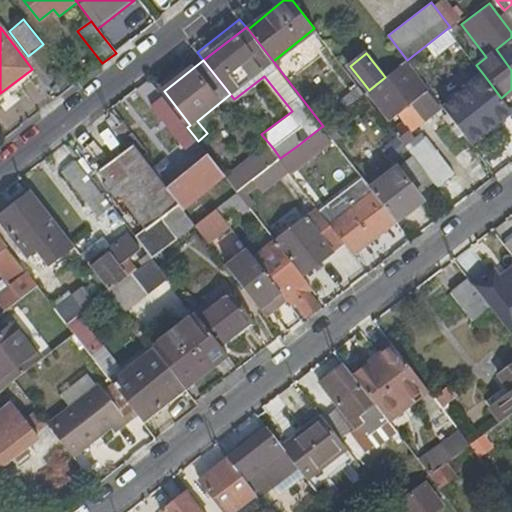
[(369,90),(367,92),(389,120),(410,103),(423,121),(441,107),(427,89),(429,88),(407,60),(385,77),(369,90)]
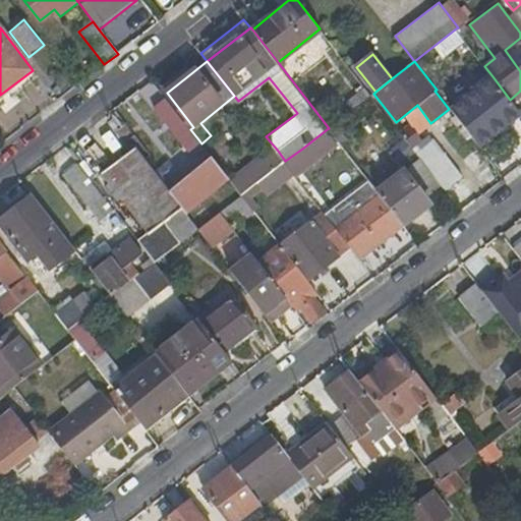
[(0,106),(38,76),(33,70),(0,95),(0,106)]
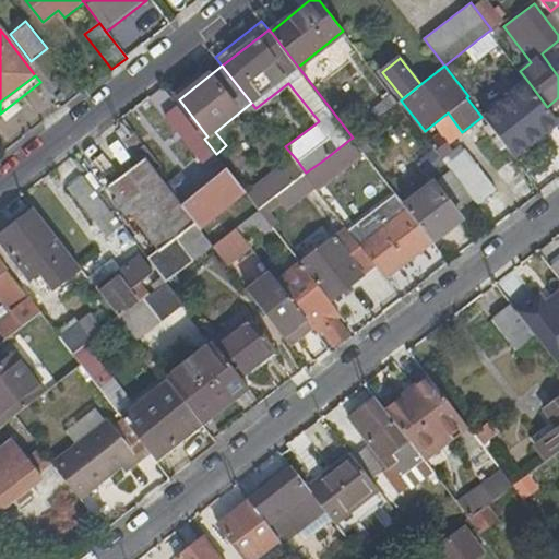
[(528,82),(484,117),(514,156),(558,121),(547,107),(528,82)]
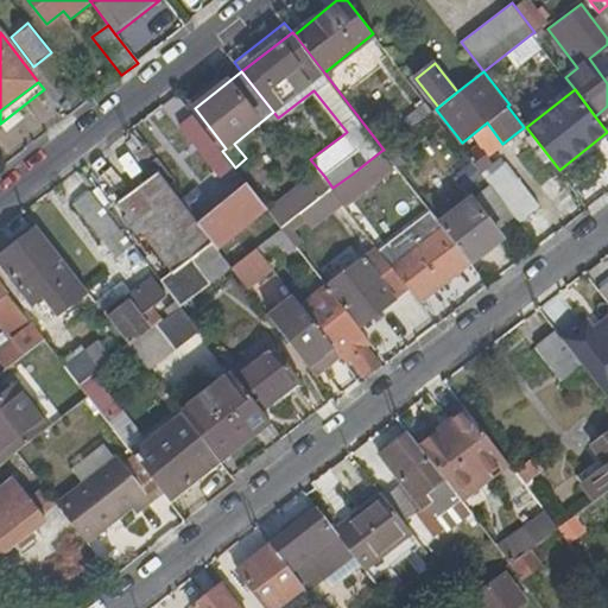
[(403,114),(412,127),(434,111),(424,99),(403,114)]
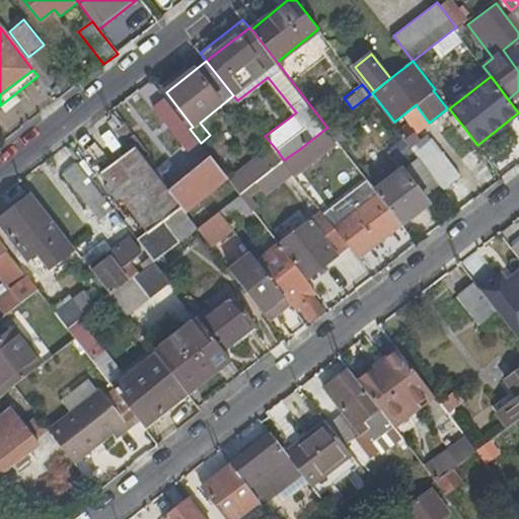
[(186,148),(198,139),(190,129),(166,98),(154,108),(186,148)]
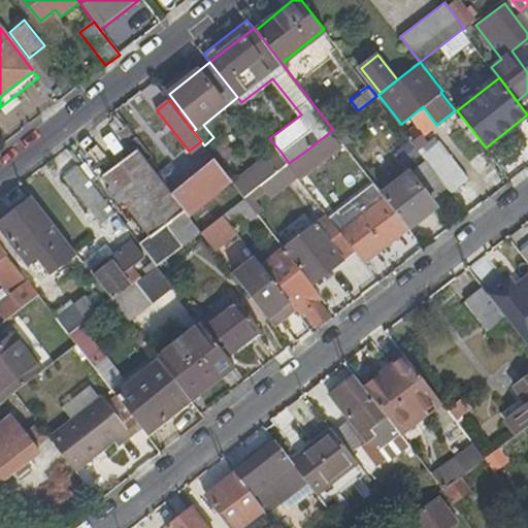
[(422,129),(409,138),(419,150),(431,140),(422,129)]
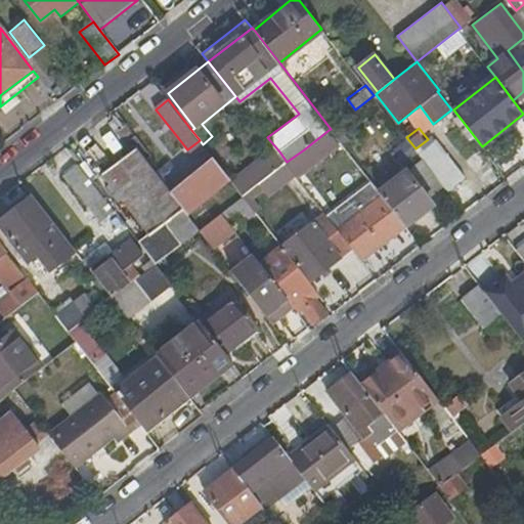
[(342,146),(329,130),(304,149),(316,166),(342,146)]
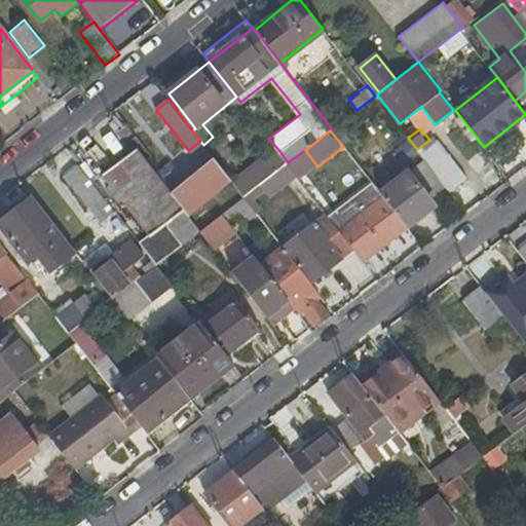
[(438,140),(420,153),(424,158),(426,160),(446,186),(450,191),(466,178),(438,140)]
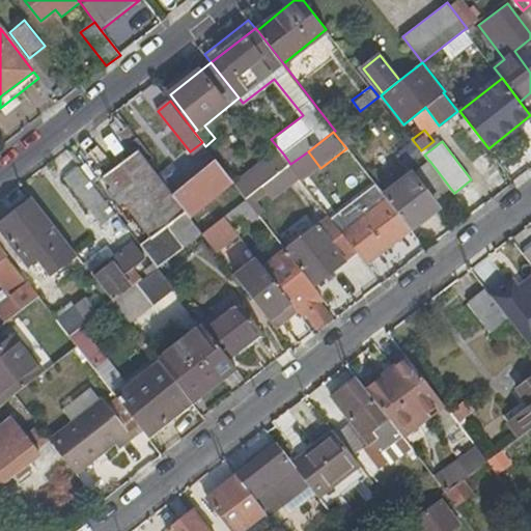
[(151,238),(142,245),(150,255),(159,267),(202,232),(190,216),(169,189),(148,163),(137,148),(104,174),(151,238)]
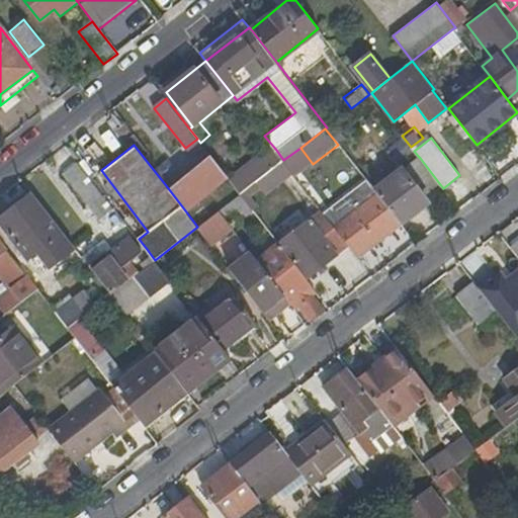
[(334,225),(341,220),(304,171),(313,164),(300,148),(283,160),(291,170),(316,201),(322,209),(334,225)]
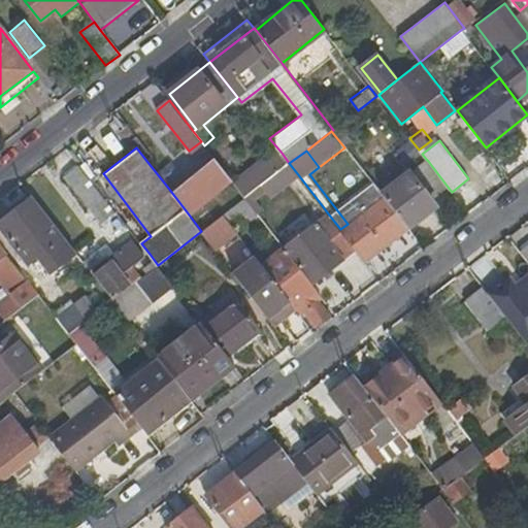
[(282,153),(237,188),(245,198),(267,180),(289,163),(282,153)]
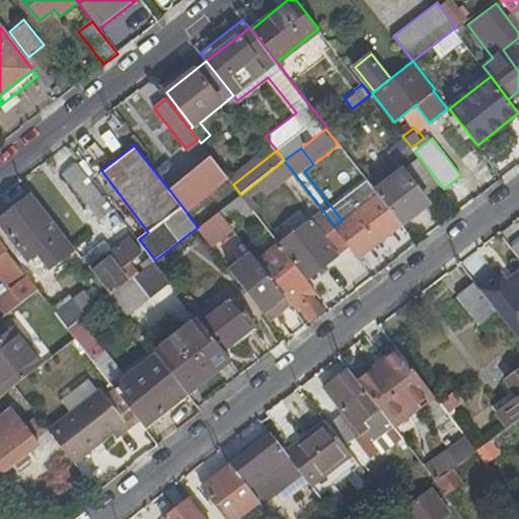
[(184,170),(165,184),(186,211),(228,178),(211,156),(194,170),(184,170)]
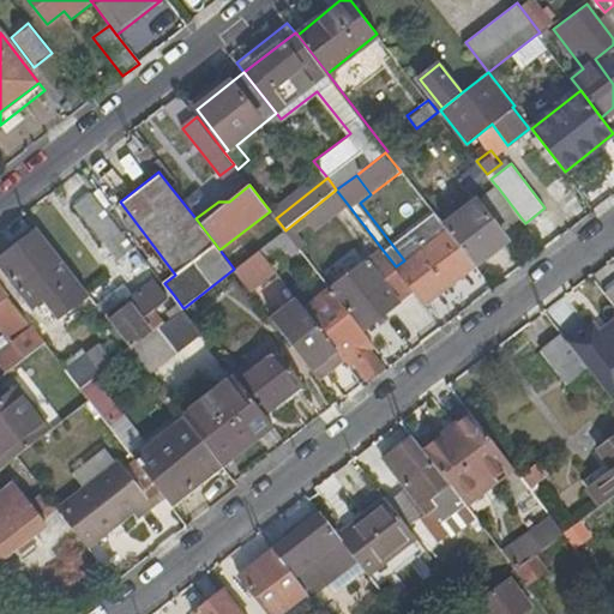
[(506,228),(521,217),(498,187),(495,185),(481,196),(506,228)]
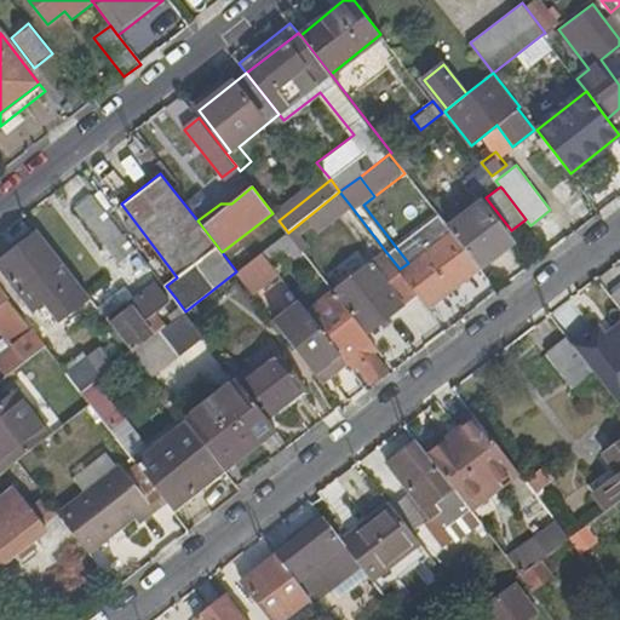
[(120,259),(136,247),(90,190),(75,202),(120,259)]
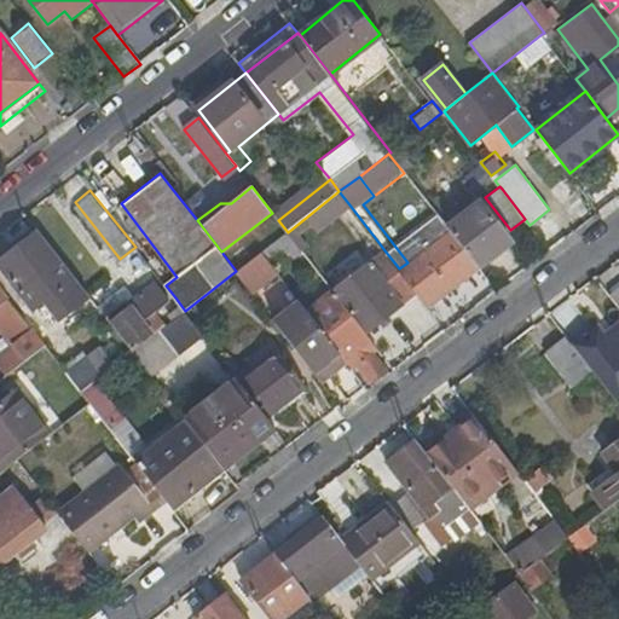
[(323,224),(348,203),(339,191),(313,212),(323,224)]
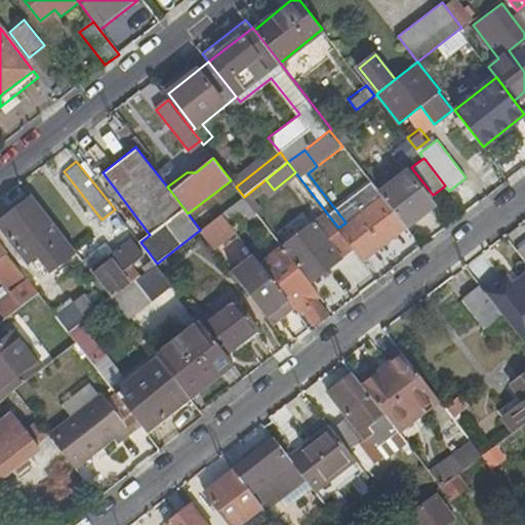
[(407,170),(379,192),(381,195),(405,225),(433,203),(407,170)]
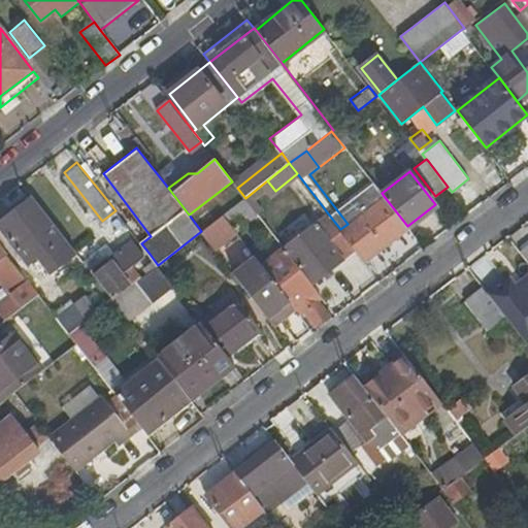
[(32,195),(0,220),(0,224),(29,262),(38,255),(51,270),(76,251),(63,234),(32,195)]
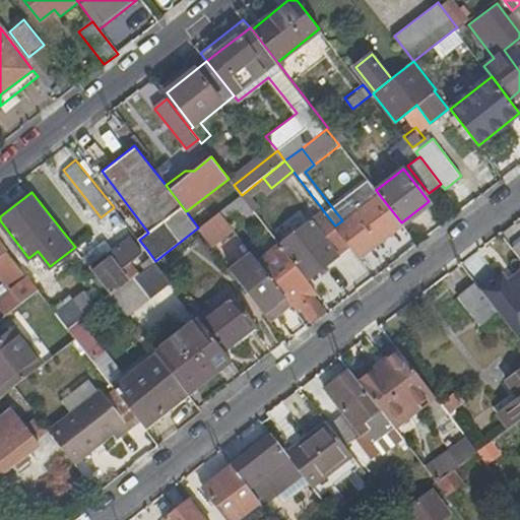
[(359,257),(402,223),(401,222),(378,193),(342,220),(335,225),(349,246),(359,257)]
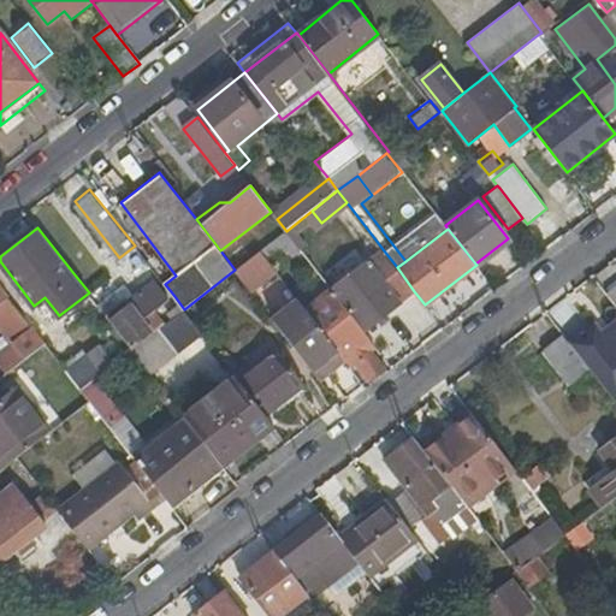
[(276,270),(301,250),(286,231),(261,250),(276,270)]
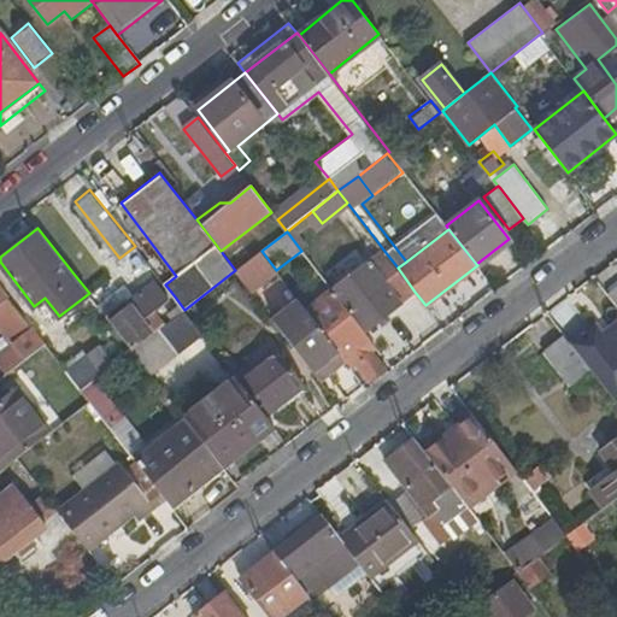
[(364,330),(415,292),(398,268),(383,250),(331,289),(364,330)]
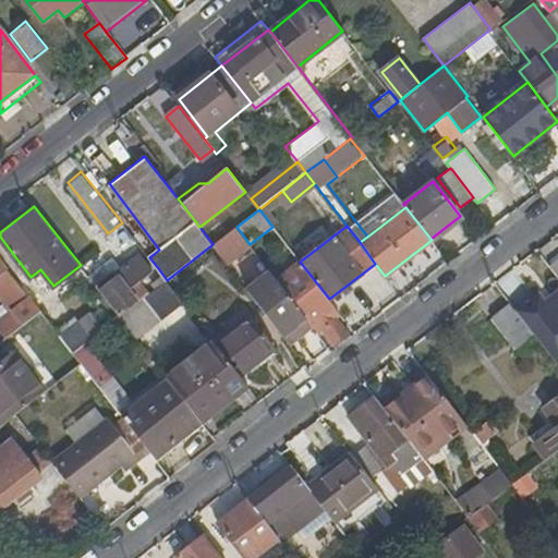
[(228,264),(251,246),(250,244),(237,227),(213,244),(228,264)]
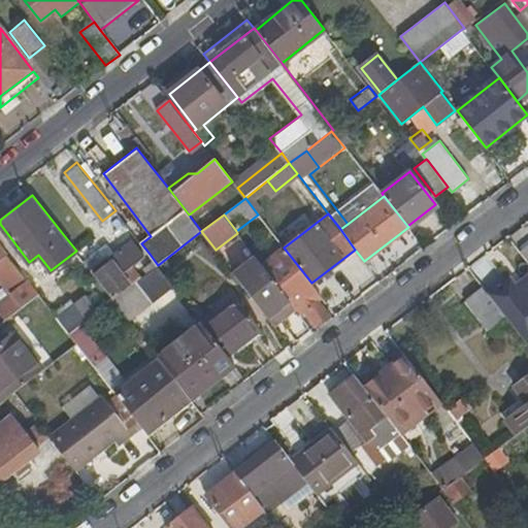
[(109,259),(119,252),(107,238),(81,258),(91,270),(107,257),(109,259)]
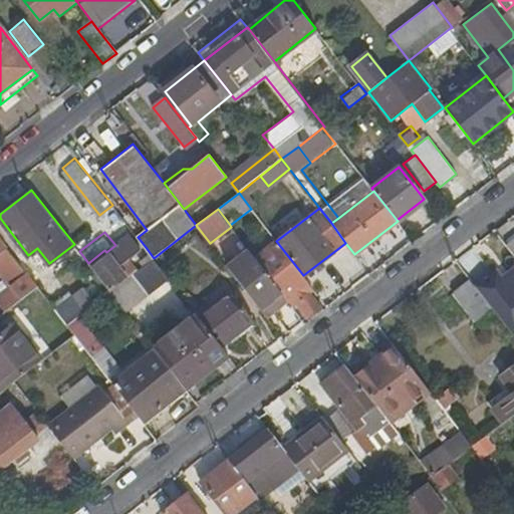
[(130,259),(142,249),(130,234),(115,245),(106,252),(104,250),(88,263),(110,291),(133,274),(138,270),(130,259)]
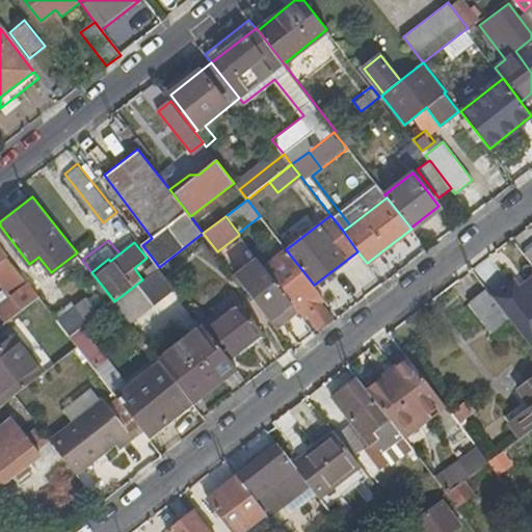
[(531,244),(523,253),(531,264),(531,244)]
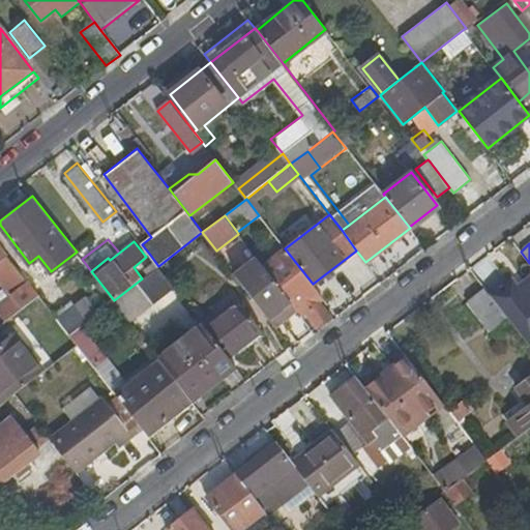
[(0,303),(0,313),(6,321),(39,295),(28,281),(8,255),(7,254),(0,244),(0,280),(11,295),(0,303)]
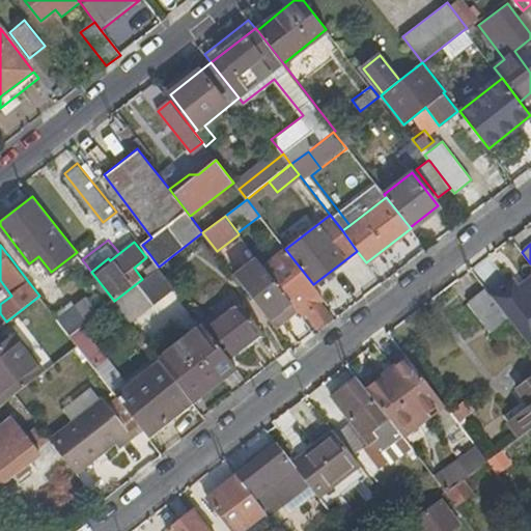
[(320,302),(325,299),(313,284),(285,249),(263,267),(299,311),(303,316),(306,313),(318,329),(332,316),(320,302)]
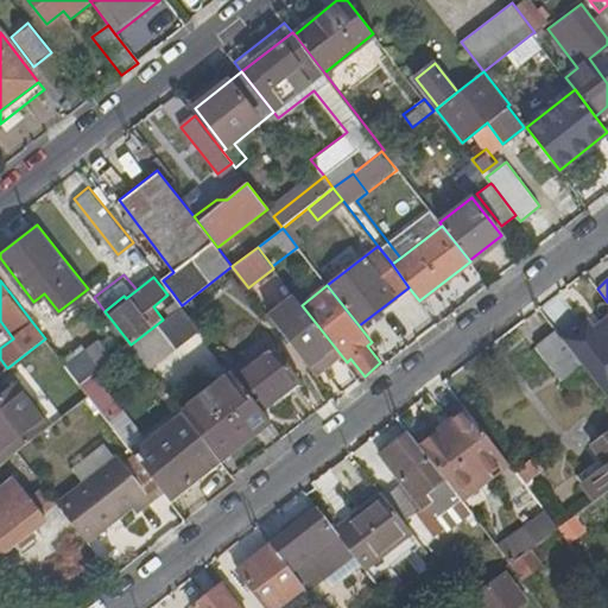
[(153,306),(163,320),(182,305),(172,292),(168,295),(153,306)]
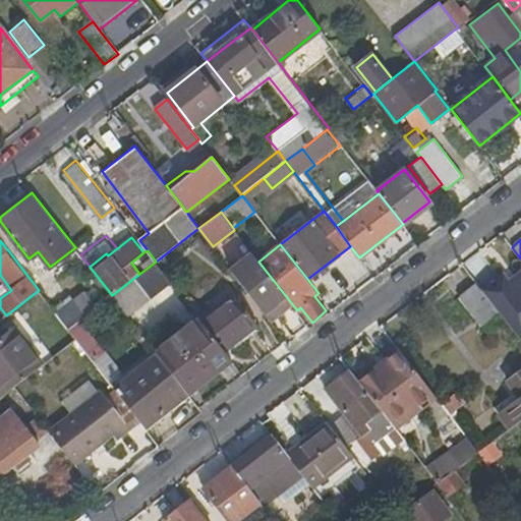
[(272,323),(293,305),(258,262),(252,253),(231,270),(272,323)]
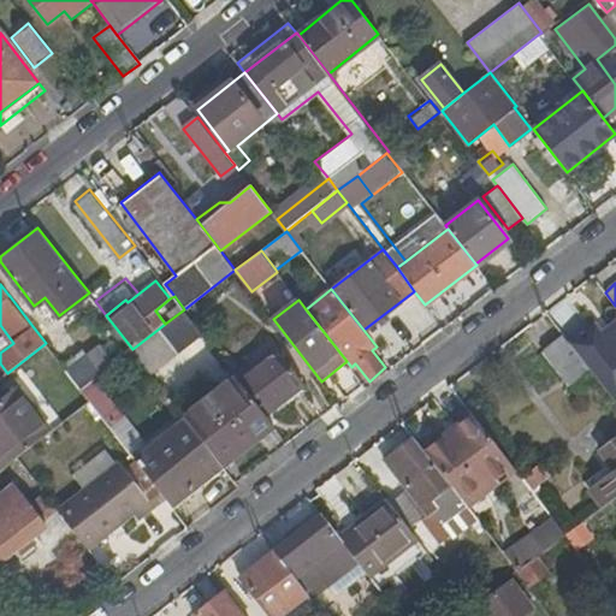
[(165,324),(159,329),(177,353),(202,333),(184,309),(165,324)]
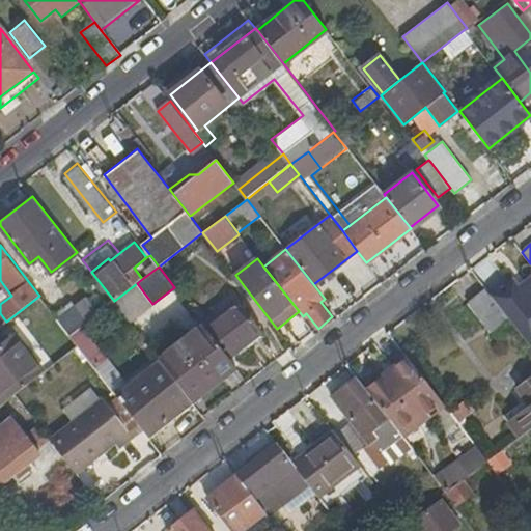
[(511,285),(493,300),(508,318),(530,347),(530,281),(516,292),(511,285)]
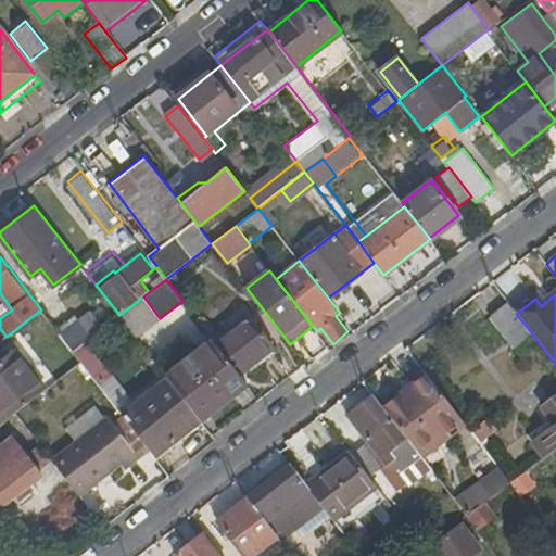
[(143,297),(119,315),(137,337),(160,318),(143,297)]
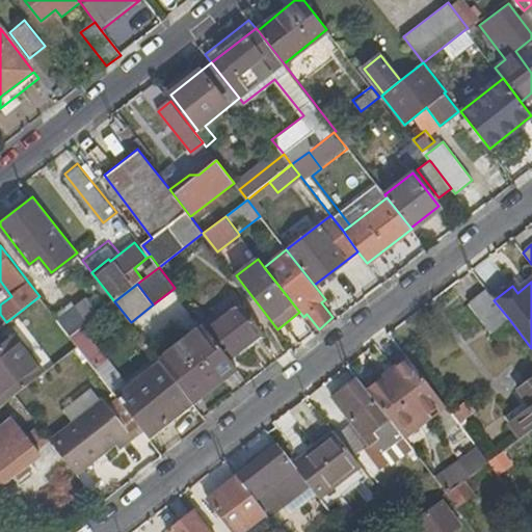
[(494,330),(509,319),(494,300),(484,288),(470,300),(494,330)]
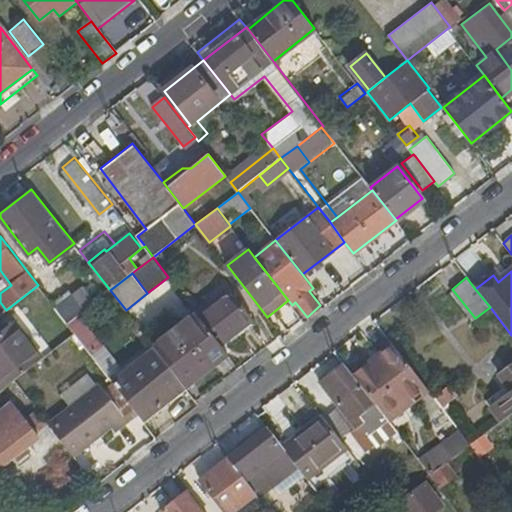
[(220,343),(251,319),(231,292),(211,308),(207,303),(195,311),(197,313),(220,343)]
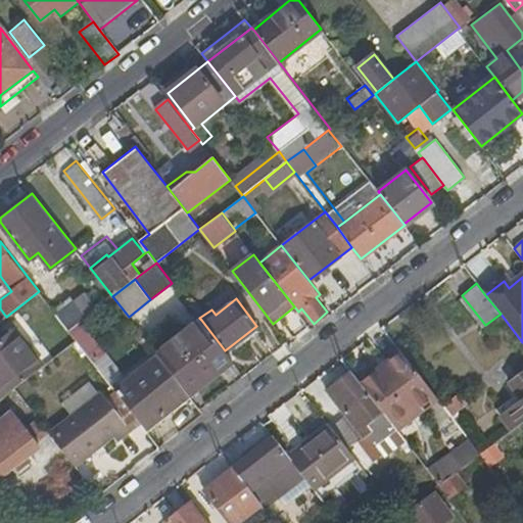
[(75,299),(56,314),(69,330),(83,320),(87,316),(75,299)]
